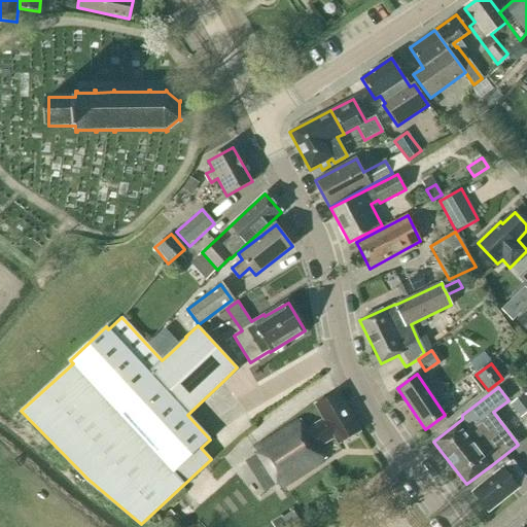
[(338,445),(359,432),(337,392),(315,406),(323,420),(305,430),(300,421),(253,450),(279,489),(325,460),(318,448),(335,437),(338,445)]
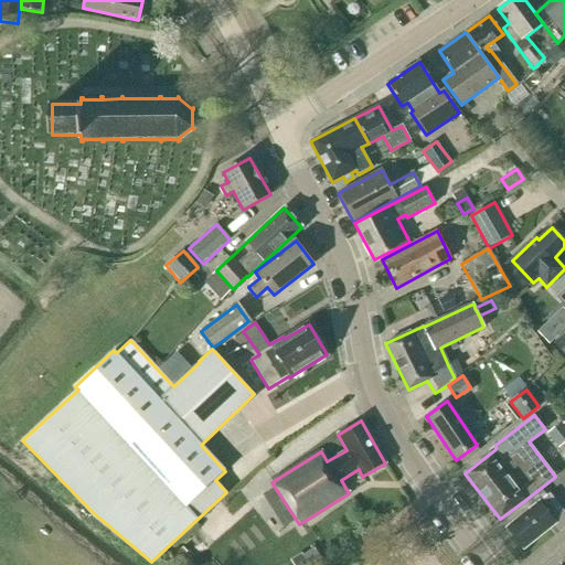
[(558,448),(564,443),(564,427),(562,423),(547,434),(558,448)]
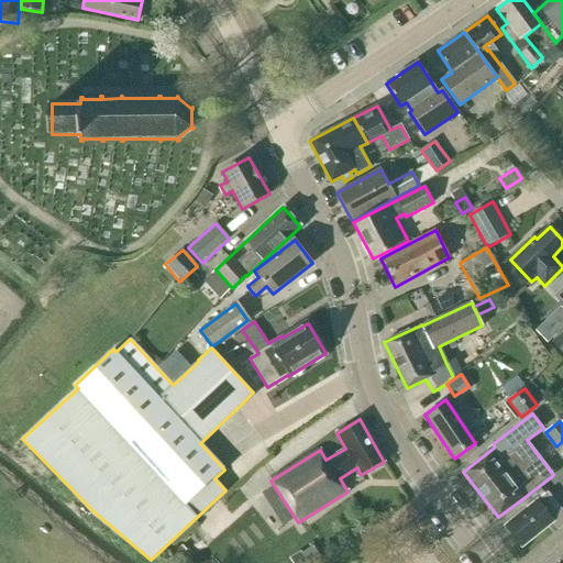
[(562,525),(562,512),(548,493),(505,526),(522,547),(552,522),(558,529),(562,525)]
